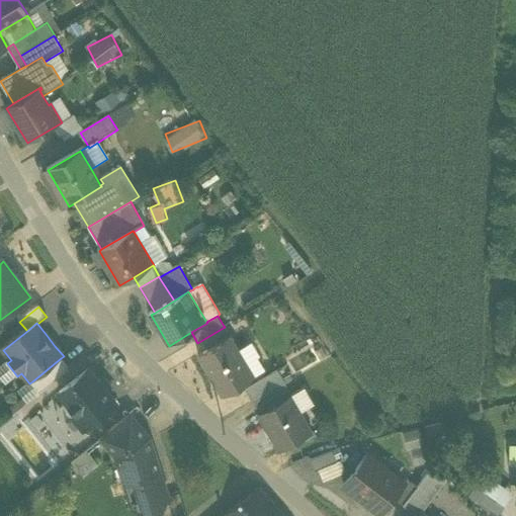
[(231,337),(225,327),(197,343),(198,343),(201,341),(207,351),(230,338),(231,337)]
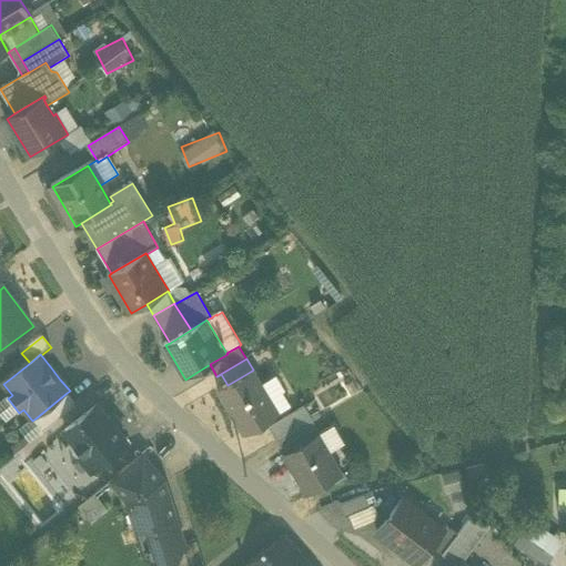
[(216,392),(243,436),(279,415),(252,371),(228,385),(216,392)]
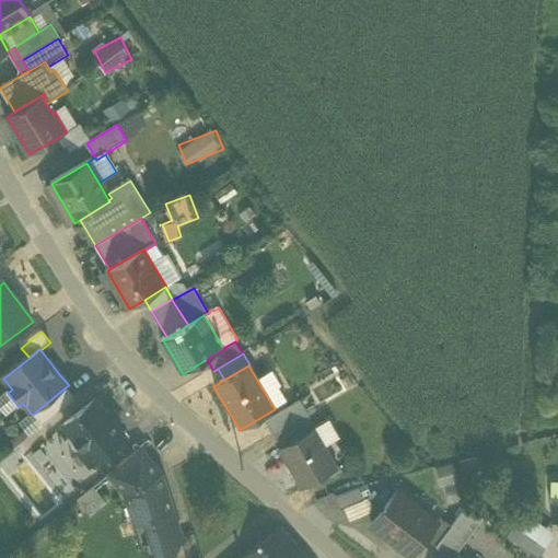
[(35,413),(45,426),(76,400),(66,387),(35,413)]
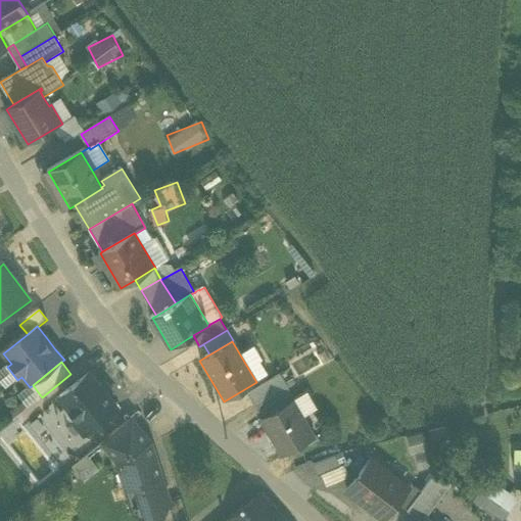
[(74,423),(84,434),(92,428),(98,423),(101,427),(110,419),(107,415),(117,408),(91,374),(61,397),(79,419),(74,423)]
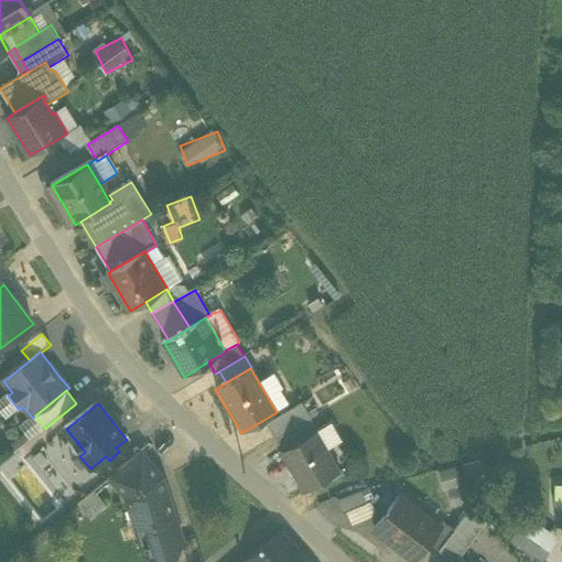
[(267,424),(277,441),(302,425),(293,409),(267,424)]
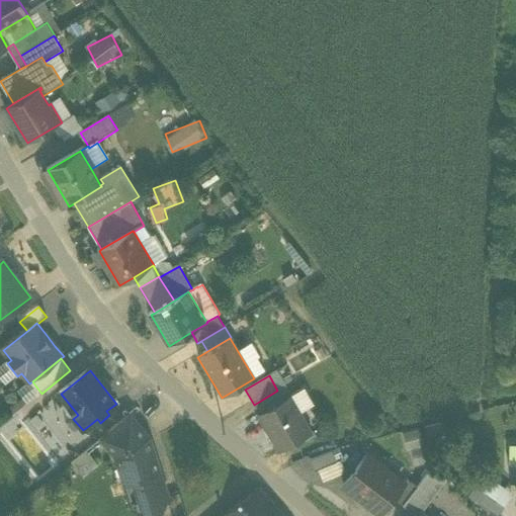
[(286,385),(277,391),(283,400),(290,396),(292,395),(286,385)]
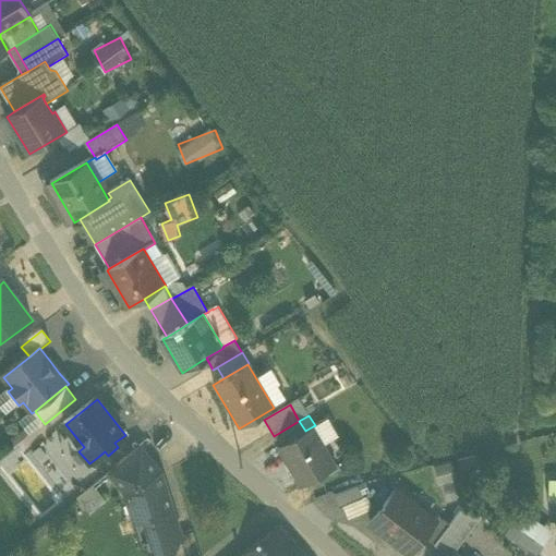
[(315,425),(313,426),(324,446),(340,436),(328,417),(315,425)]
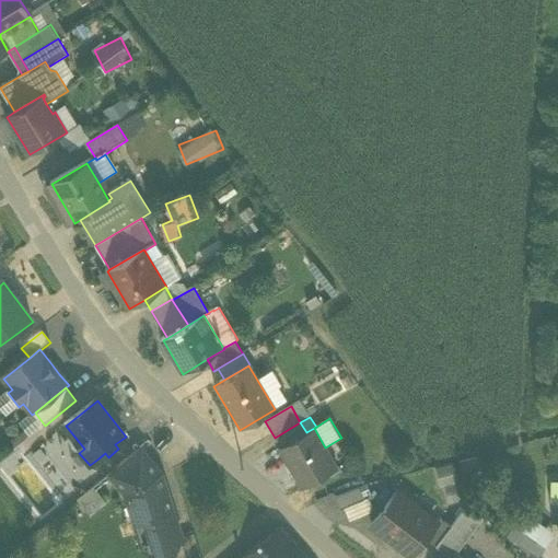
[(306,432),(300,422),(275,438),(281,449),(306,432)]
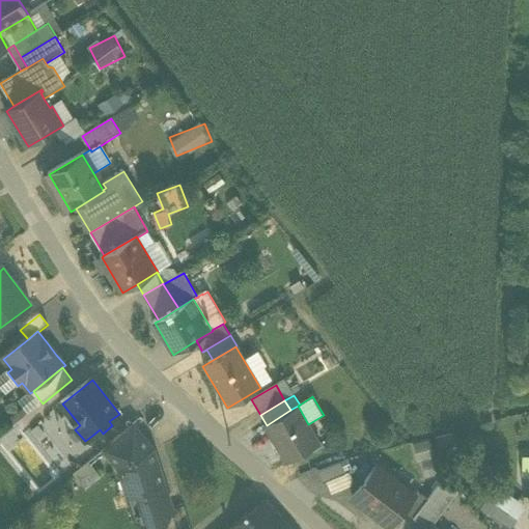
[(265,425),(287,462),(319,442),(308,424),(298,406),(290,410),(267,425),(265,425)]
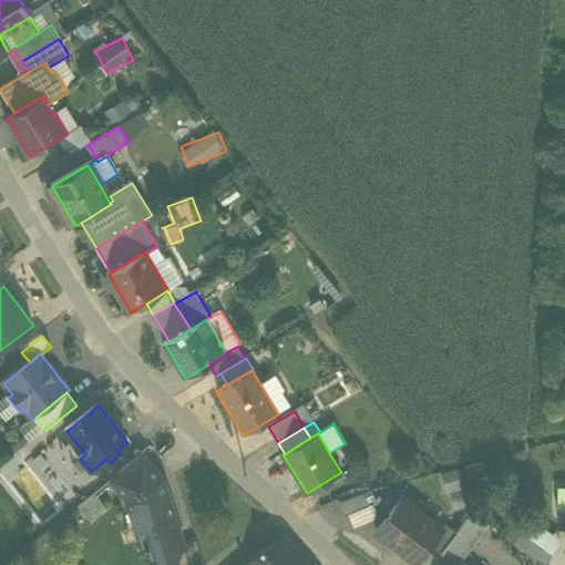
[(112,481),(129,501),(164,481),(143,455),(112,481)]
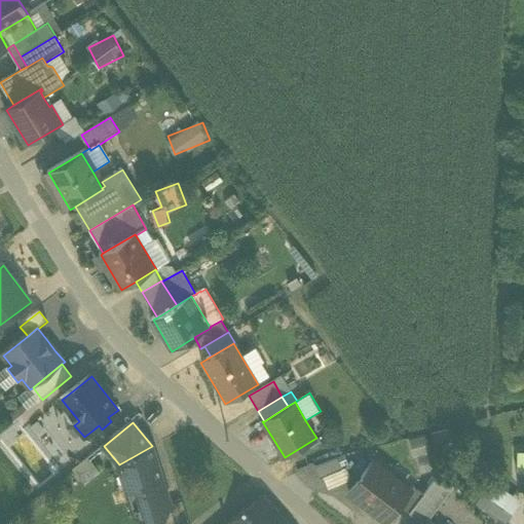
[(450,429),(431,435),(436,452),(455,447),(450,429)]
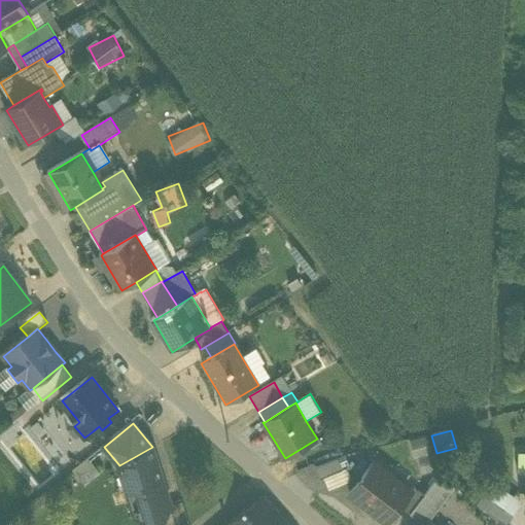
[(433,455),(428,438),(411,442),(415,459),(419,458),(433,455)]
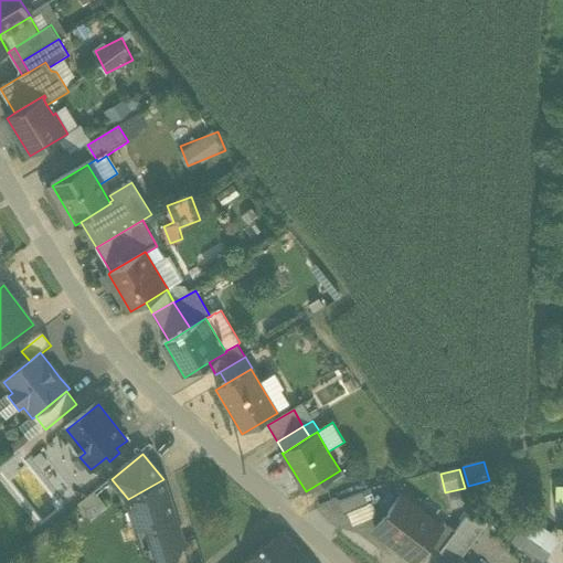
[(159,562),(173,562),(184,543),(163,479),(128,499),(138,531),(146,555),(159,562)]
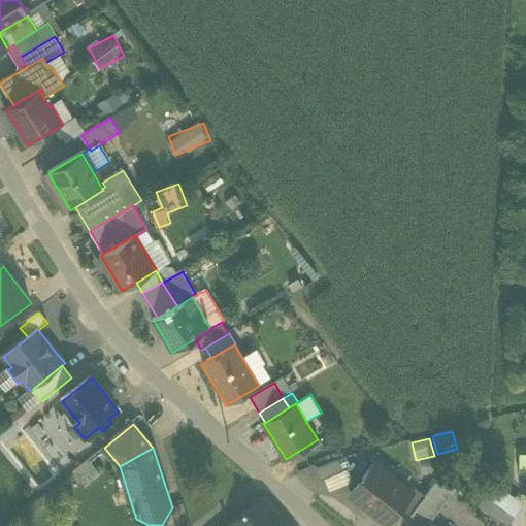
[(434,456),(420,459),(425,477),(438,472),(434,456)]
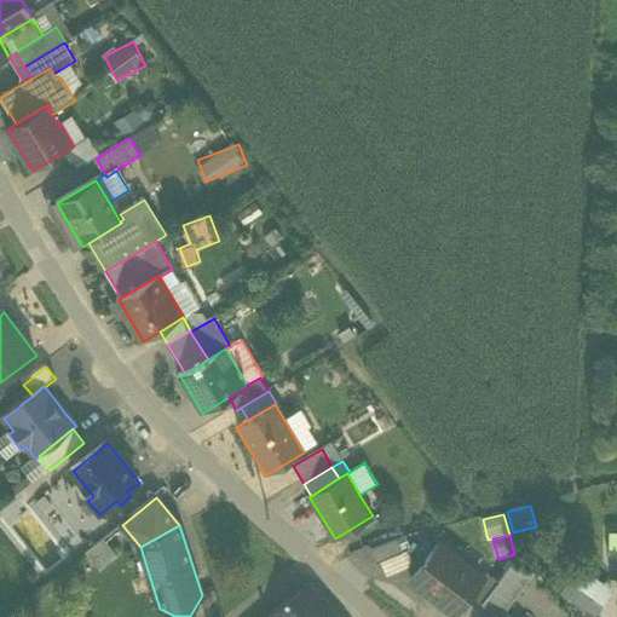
[(99,569),(119,555),(107,537),(87,551),(99,569)]
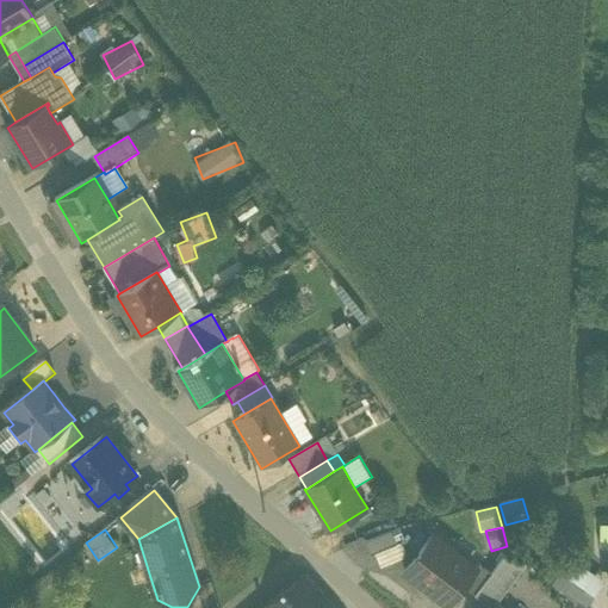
[(394,532),(367,544),(373,557),(378,554),(399,545),(394,532)]
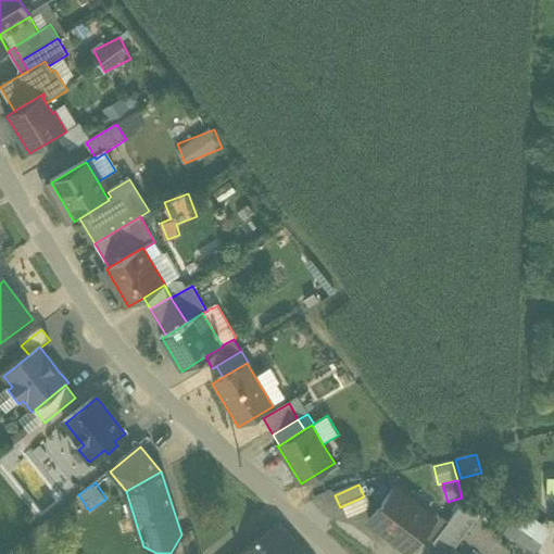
[(370,523),(410,553),(424,536),(435,521),(412,504),(413,502),(395,489),(370,523)]
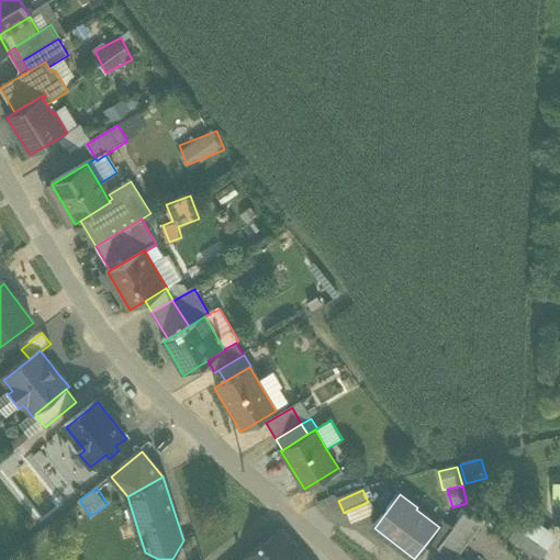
[(371,501),(368,502),(348,511),(354,523),(377,513),(371,501)]
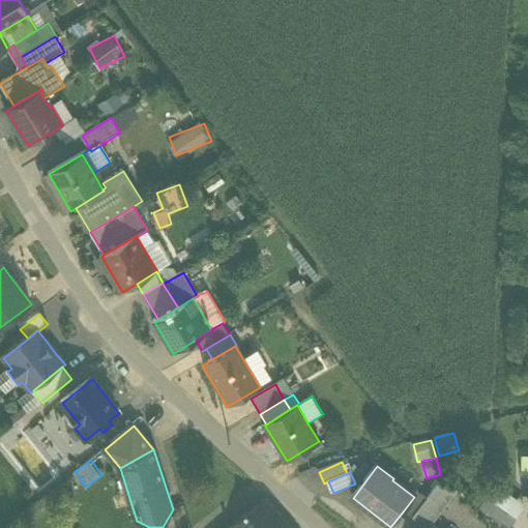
[(444,478),(430,497),(445,508),(459,491),(444,478)]
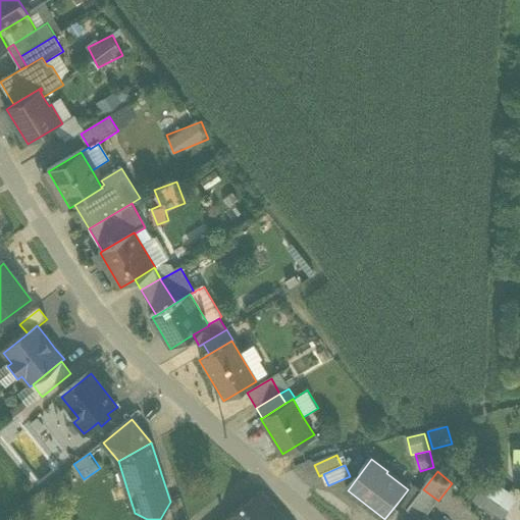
[(486,496),(490,500),(510,512),(518,498),(496,482),(486,496)]
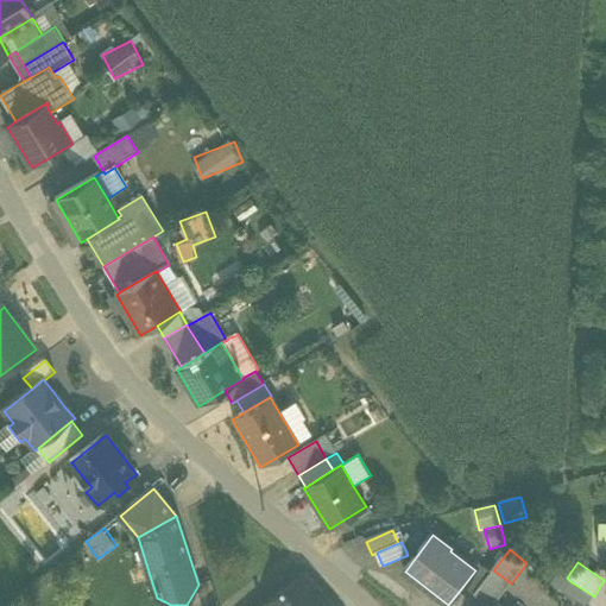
[(464,586),(474,594),(491,573),(480,565),(475,570),(464,586)]
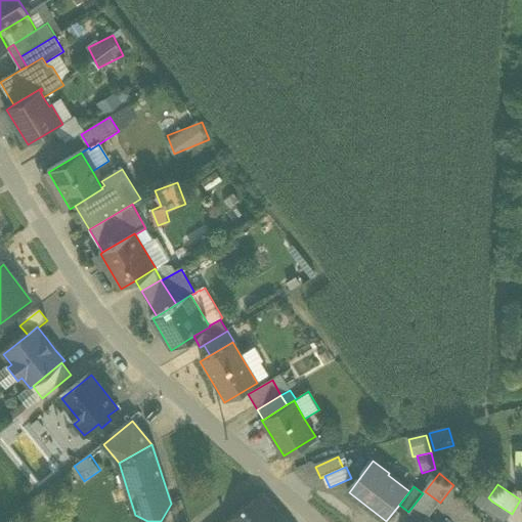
[(423,493),(408,512),(421,521),(426,521),(427,519),(428,519),(440,503),(425,491),(423,493)]
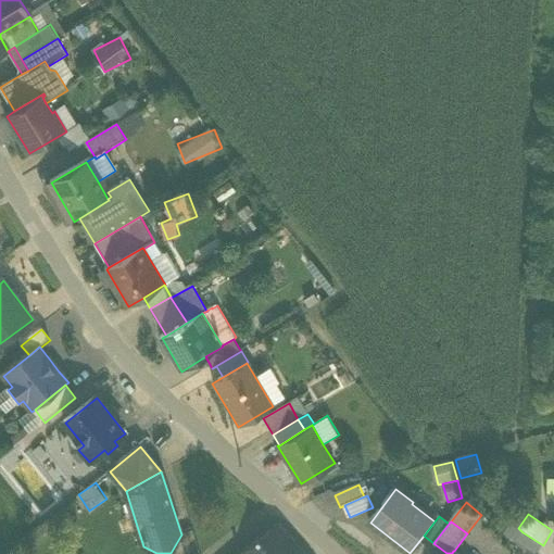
[(504,533),(515,542),(523,532),(518,528),(512,523),(504,533)]
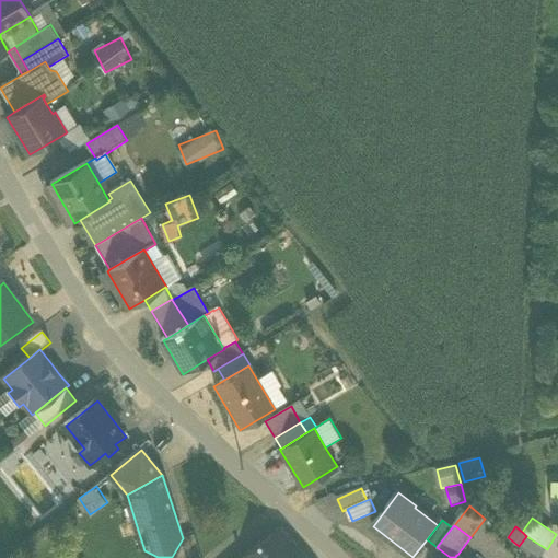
[(307,557),(282,529),(262,545),(260,543),(258,545),(259,547),(247,557),(307,557)]
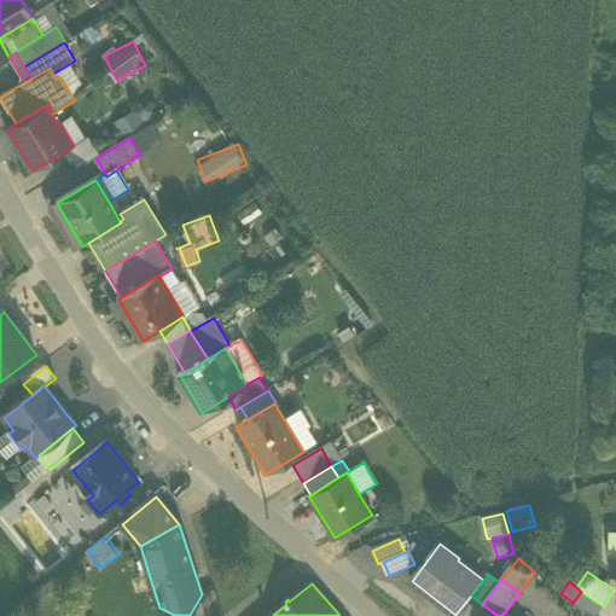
[(573,603),(592,615),(598,615),(604,606),(581,592),(573,603)]
